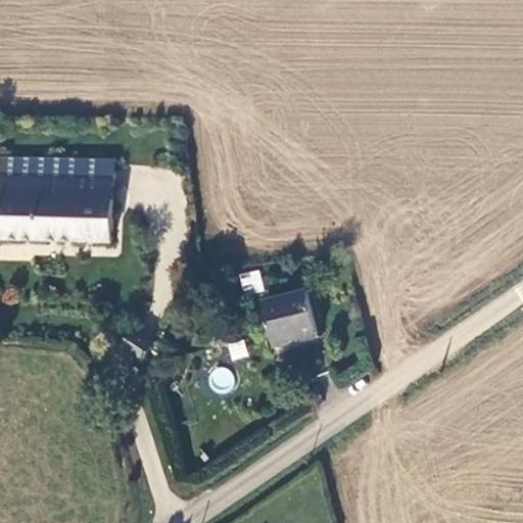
[(98,167),(21,165),(21,184),(0,183),(0,243),(97,245),(98,167)]
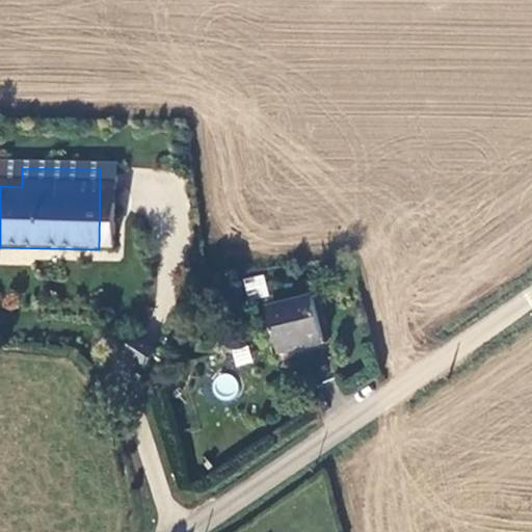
[(245,297),(266,297),(266,275),(245,276),(245,297)]
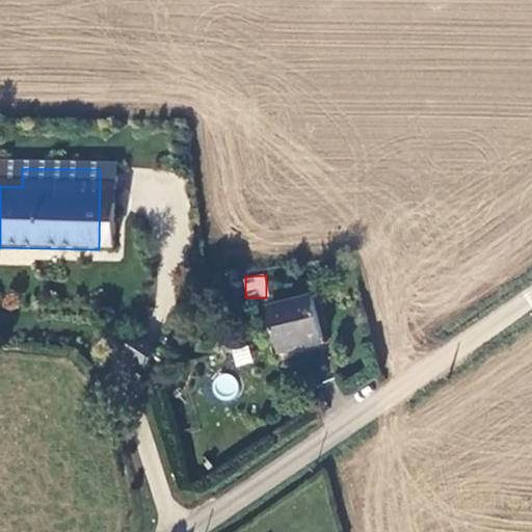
[(304,296),(255,306),(264,349),(313,339),(304,296)]
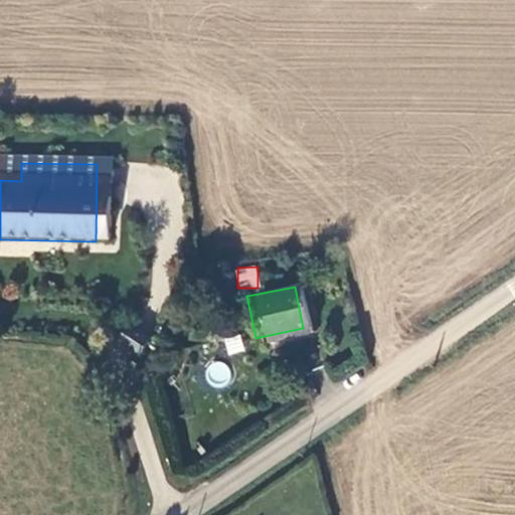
[(240,334),(223,339),(228,355),(244,350),(240,334)]
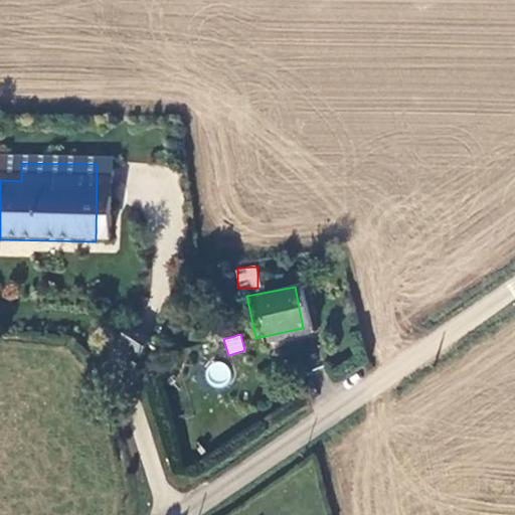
[(109,344),(122,365),(135,357),(122,336),(109,344)]
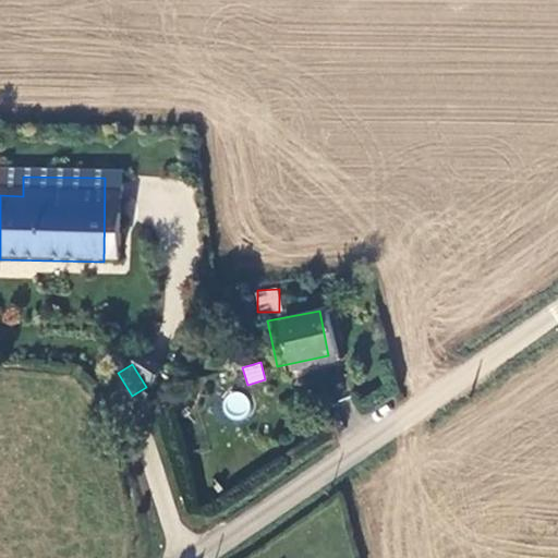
[(229,414),(250,410),(245,391),(226,396),(229,414)]
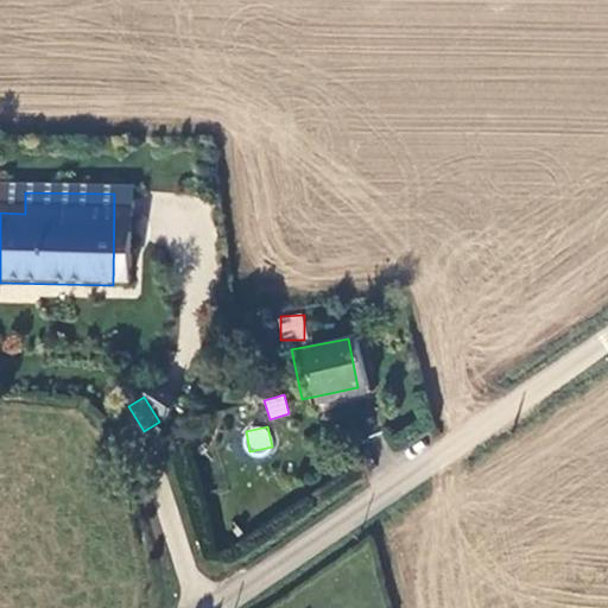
All buildings are outlined.
